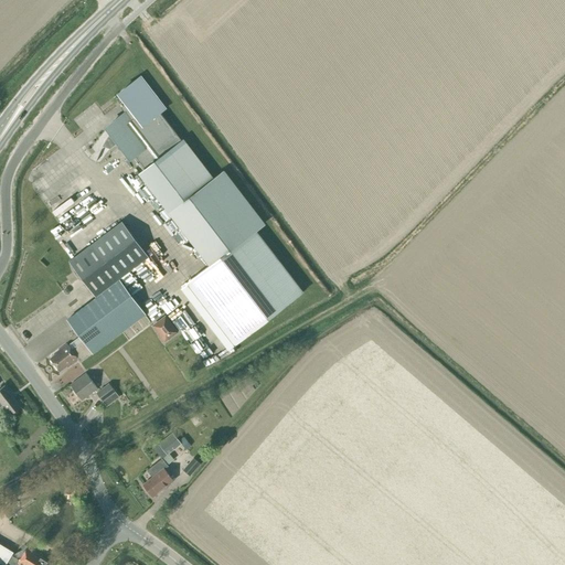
[(141,173),(211,264),(188,281),(235,343),(304,290),(256,228),(263,223),(223,171),(212,179),(183,141),(182,141),(160,113),(163,109),(140,78),(120,94),(131,109),(127,113),(115,121),(117,126),(108,135),(102,146),(110,149),(118,142),(130,159),(134,156),(145,170),(141,173)]
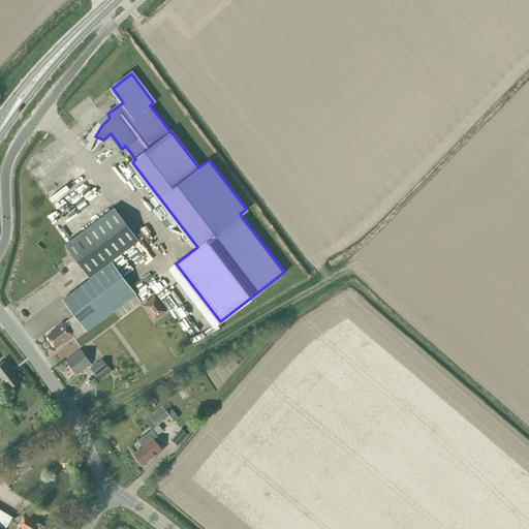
[(88,331),(135,294),(111,261),(138,241),(114,208),(64,245),(90,279),(63,299),(78,318),(66,328),(63,322),(53,330),(53,331),(47,336),(56,347),(63,342),(64,343),(72,337),(75,339),(87,331),(88,331)]
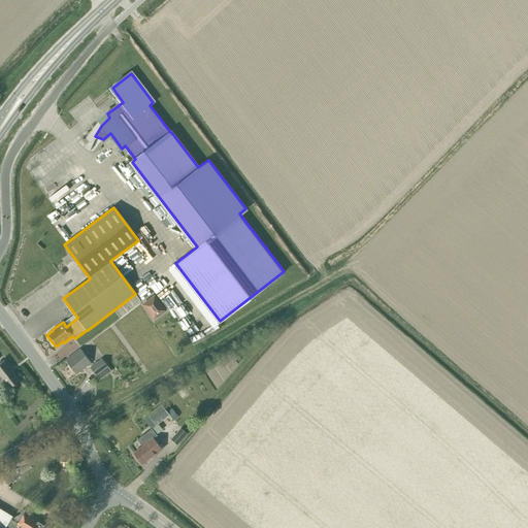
[(154,319),(164,310),(154,296),(143,304),(150,314),(147,315),(152,320),(154,319)]
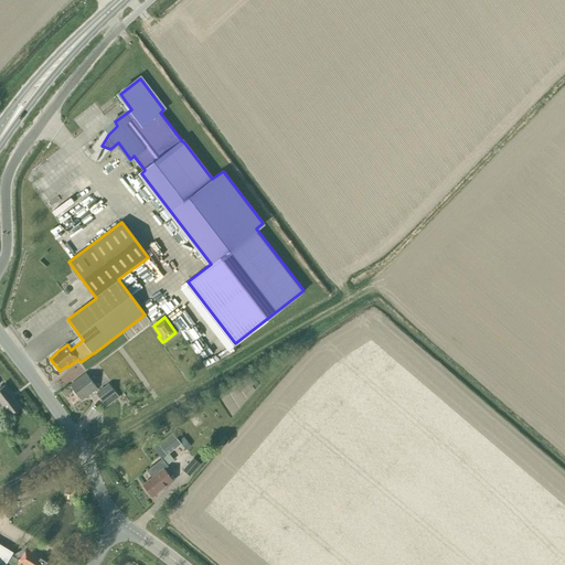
[(82,401),(97,388),(86,373),(70,385),(82,401)]
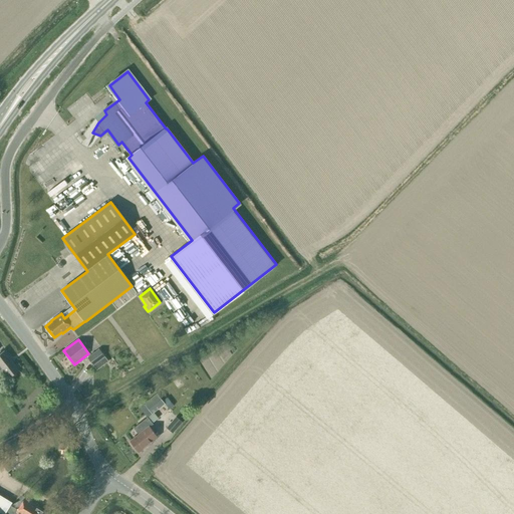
[(93,364),(104,356),(98,349),(87,357),(93,364)]
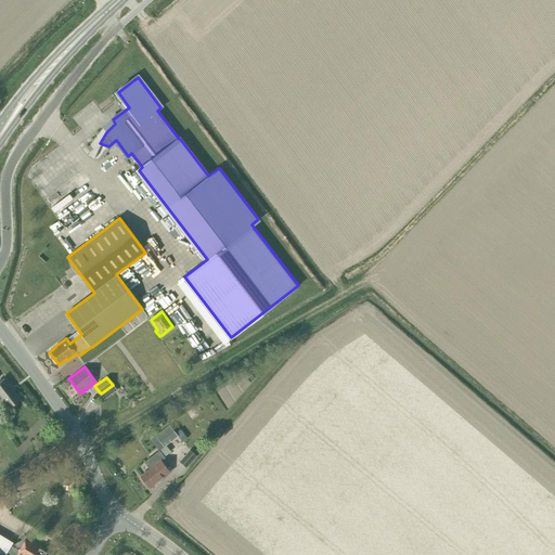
[(21,399),(4,378),(0,382),(0,400),(2,398),(10,408),(21,399)]
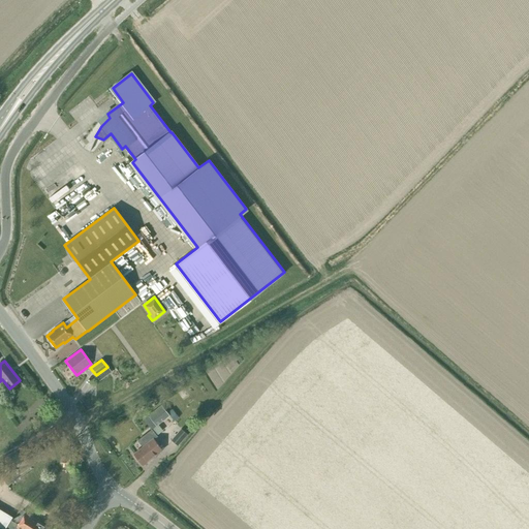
[(159,446),(154,439),(157,436),(156,435),(162,430),(158,425),(169,415),(161,404),(148,415),(156,426),(137,440),(143,446),(133,454),(143,465),(162,449),(164,448),(161,444),(159,446)]
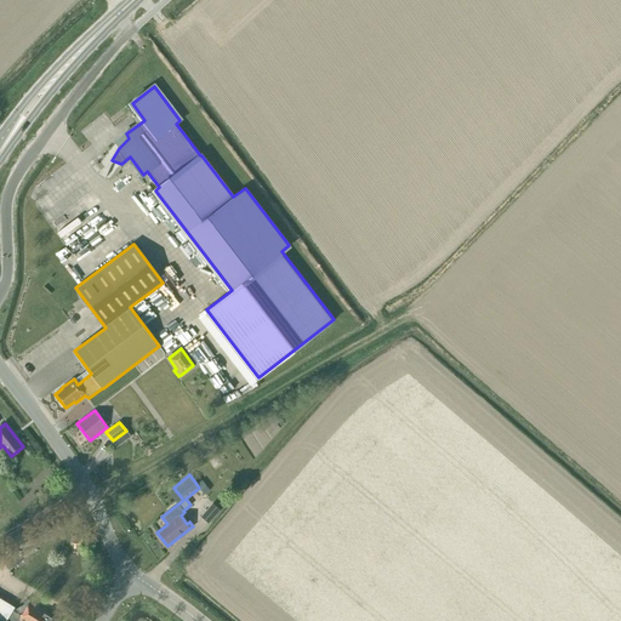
[(212,503),(201,516),(209,523),(220,510),(212,503)]
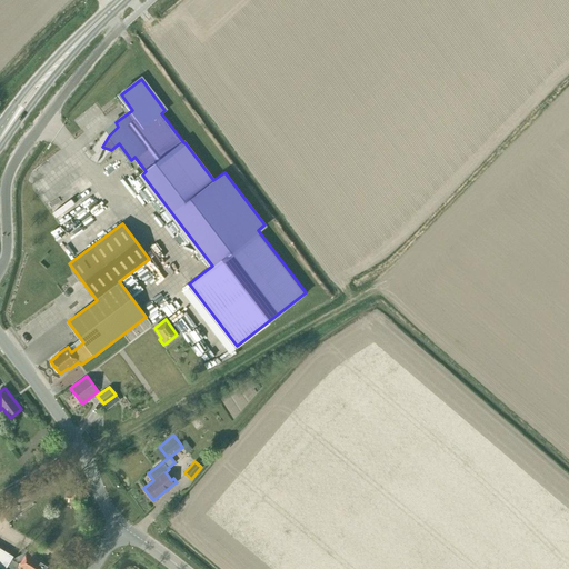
[(71,505),(75,497),(66,493),(62,501),(71,505)]
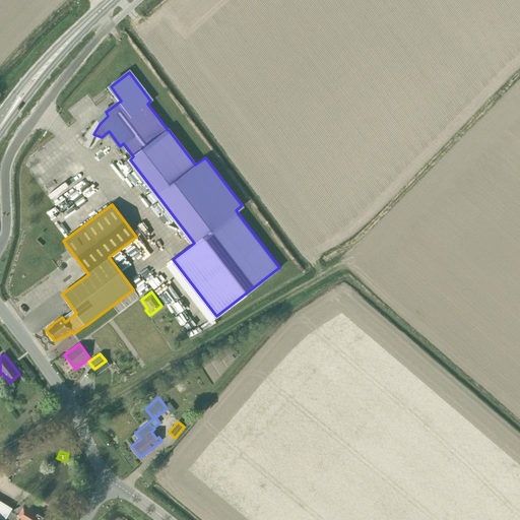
[(5,519),(6,519),(49,519),(50,519),(39,513),(36,511),(37,510),(25,503),(22,502),(19,507),(22,508),(18,515),(10,511),(5,519)]
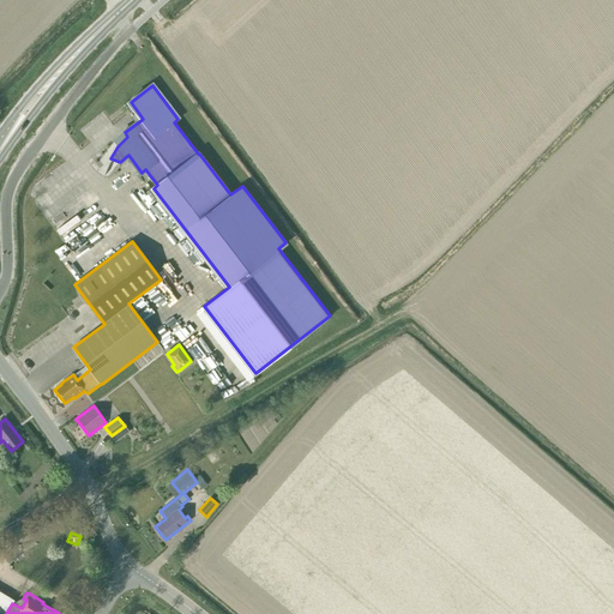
All buildings are outlined.
